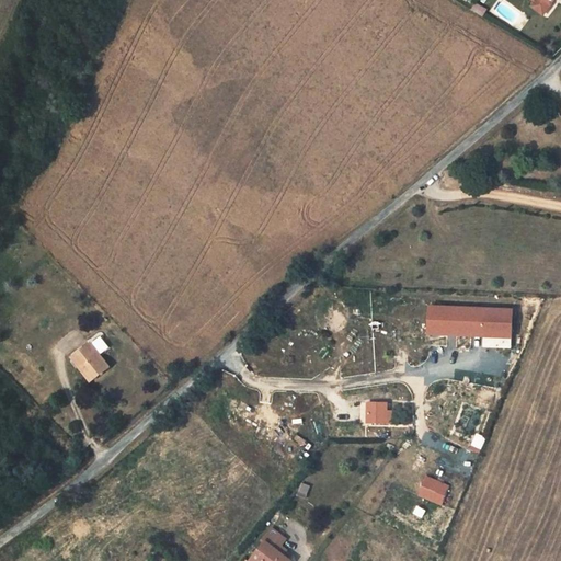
[(536,0),(536,1),(547,10),(553,0),(536,0)]
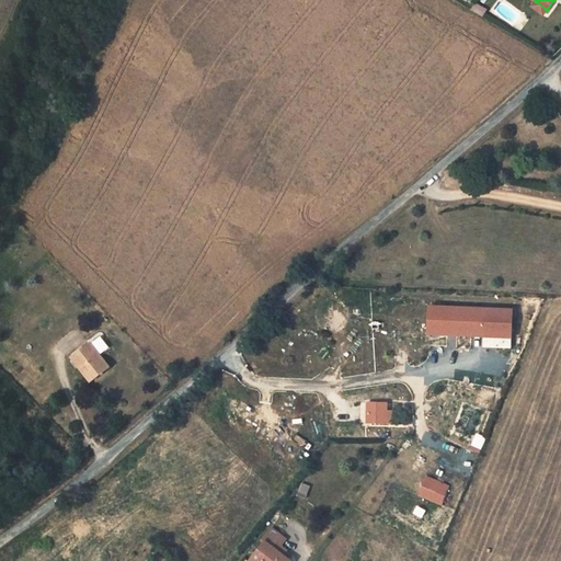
[(536,1),(533,6),(544,14),(547,10),(536,1)]
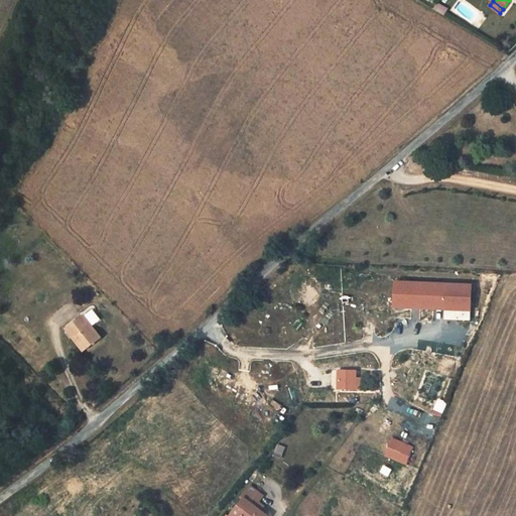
[(472,319),(473,282),(394,280),(393,308),(444,309),(444,319),(472,319)]
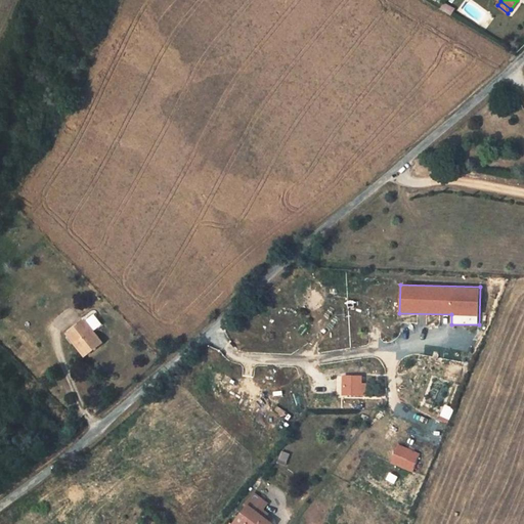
[(85,356),(102,342),(85,319),(69,334),(85,356)]
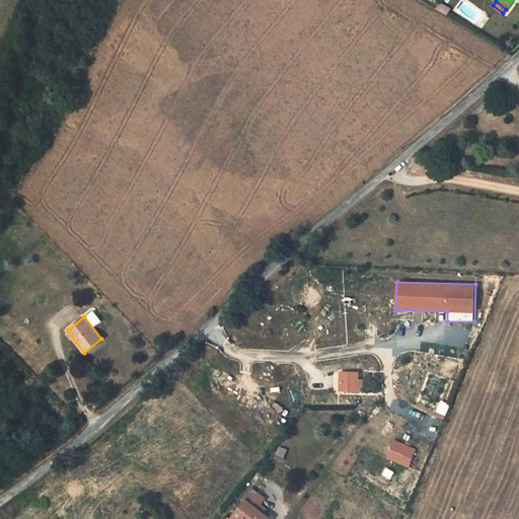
[(410,467),(416,448),(392,440),(386,459),(410,467)]
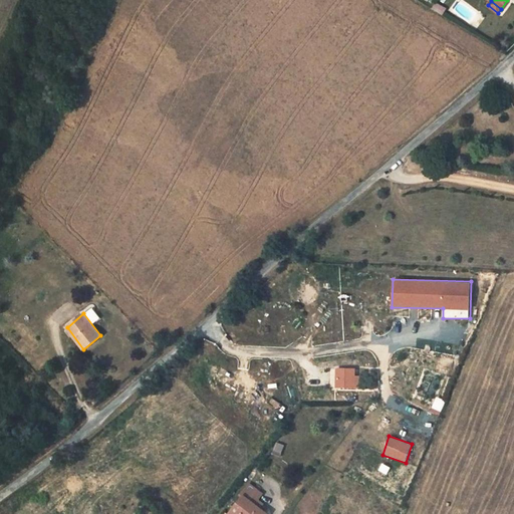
[(224,513),(266,513),(260,509),(263,503),(258,499),(262,494),(249,484),(241,494),(243,496),(228,513),(227,513),(226,513),(224,513)]
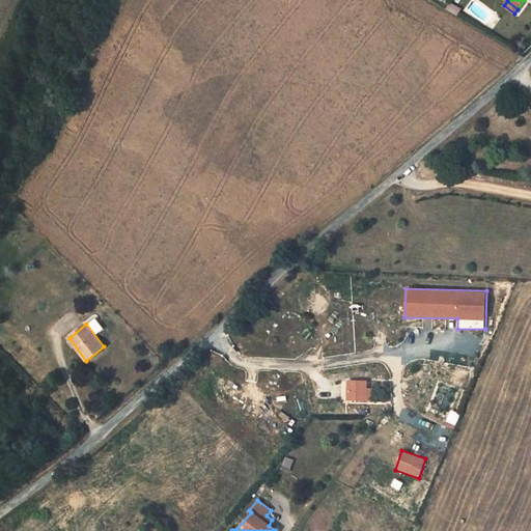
[(154,528),(159,522),(150,515),(146,521),(154,528)]
